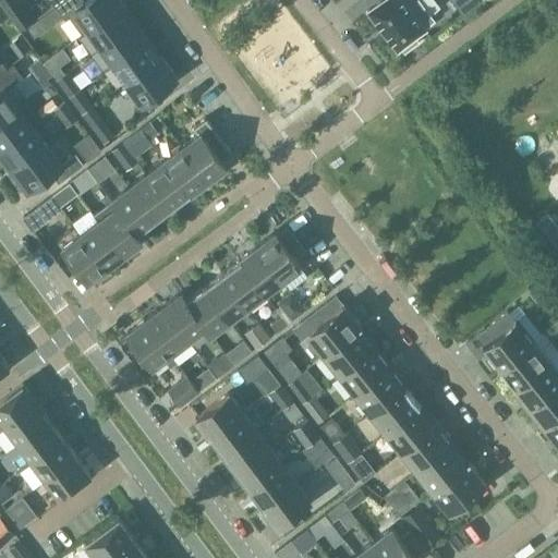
[(62,0),(56,5),(58,8),(62,15),(67,13),(74,24),(82,34),(124,3),(121,0),(84,0),(83,0),(62,0)]
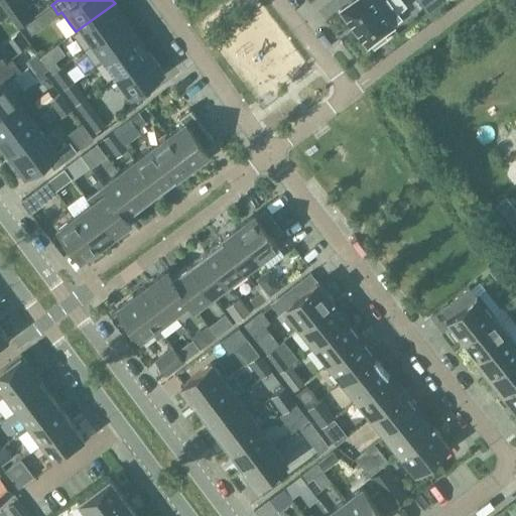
[(400,17),(387,0),(353,0),(341,10),(367,44),(370,42),(373,47),(386,37),(382,33),(393,24),(392,23),(400,17)]
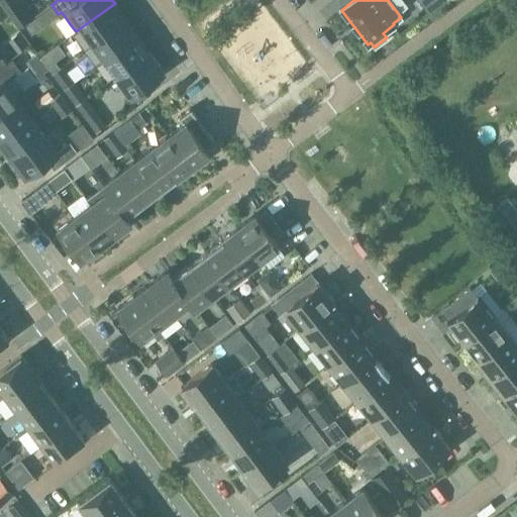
[(18,28),(24,24),(29,20),(16,3),(5,11),(8,15),(18,28)]
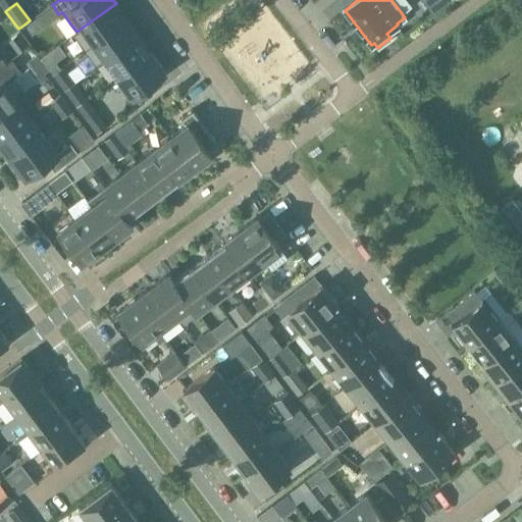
[(112,7),(116,4),(116,3),(76,32),(76,33),(83,29),(94,43),(123,21),(112,7)]
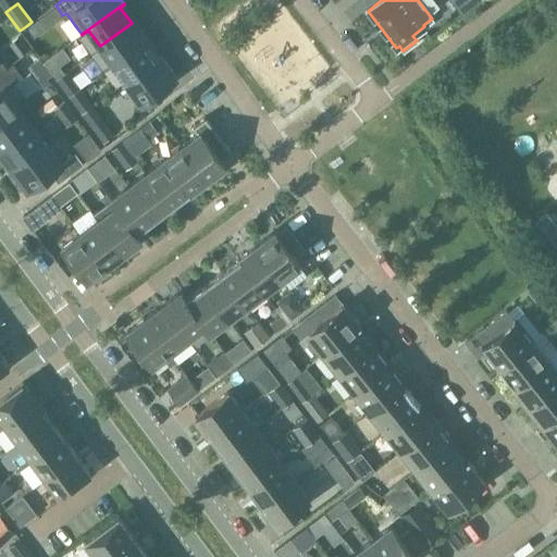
[(32,22),(26,26),(34,36),(42,29),(36,19),(32,22)]
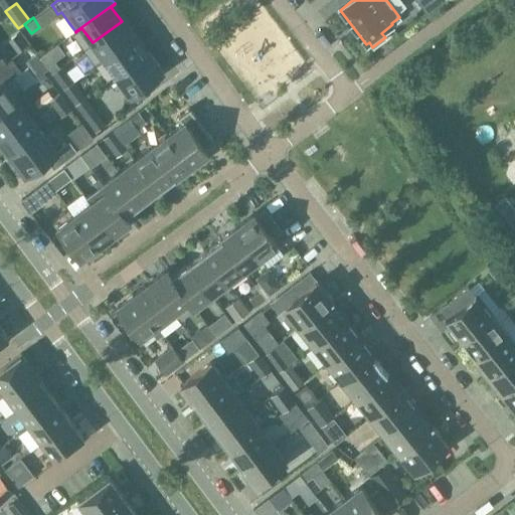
[(93,42),(104,58),(134,37),(122,20),(122,21),(93,42)]
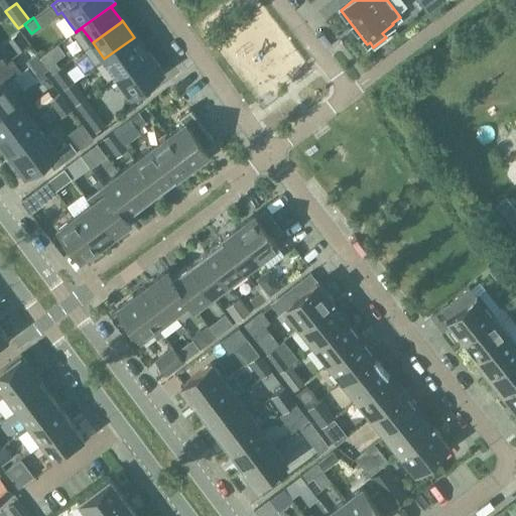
[(104,58),(116,76),(149,51),(146,53),(134,37),(104,58)]
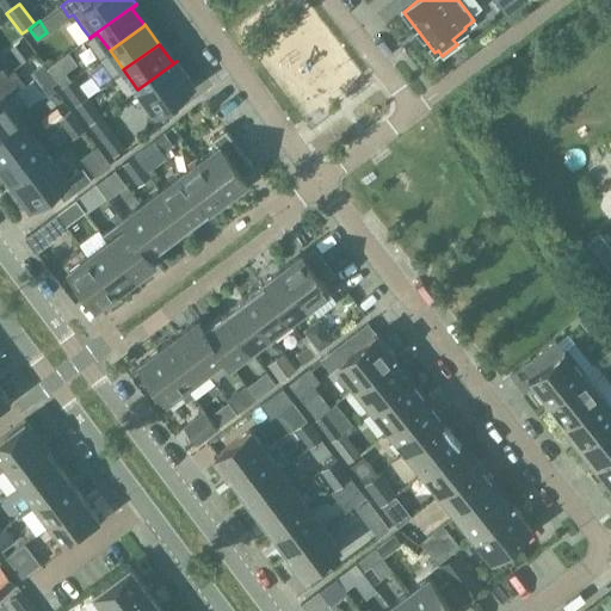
[(65,87),(75,79),(61,60),(49,67),(65,87)]
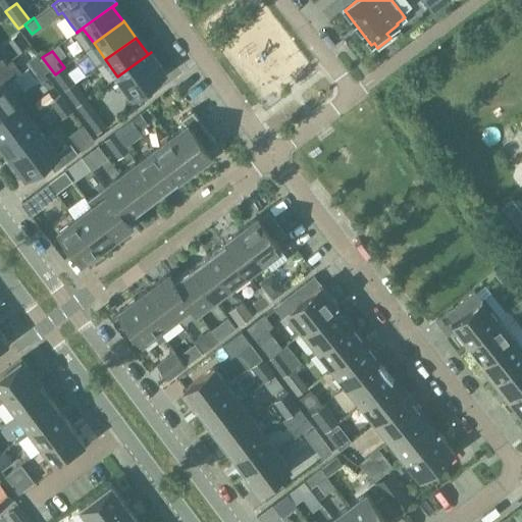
[(117,76),(132,96),(165,72),(151,52),(117,76)]
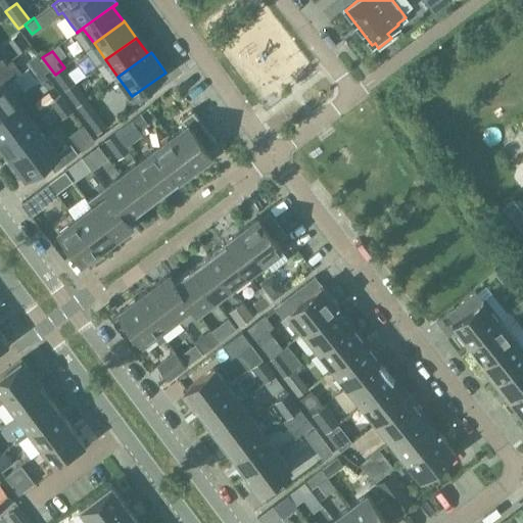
[(12,58),(6,63),(0,67),(0,113),(18,100),(3,81),(19,68),(12,58)]
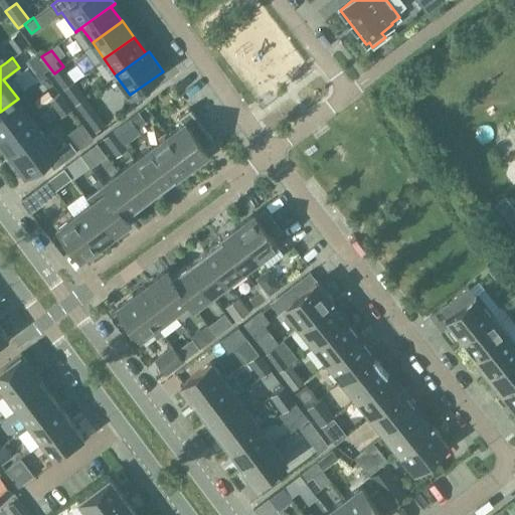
[(63,66),(54,73),(53,74),(66,91),(76,83),(63,66)]
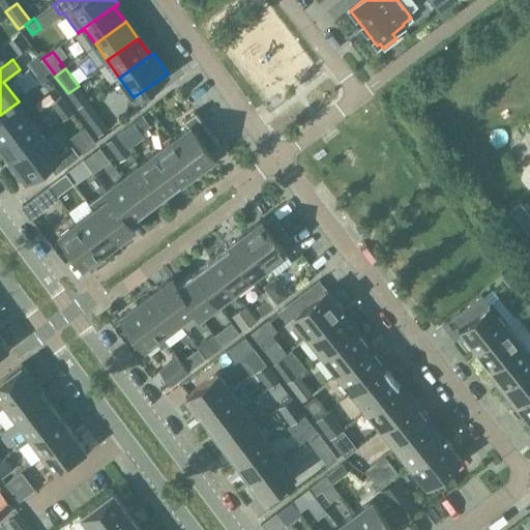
[(79,86),(68,93),(81,110),(91,102),(79,86)]
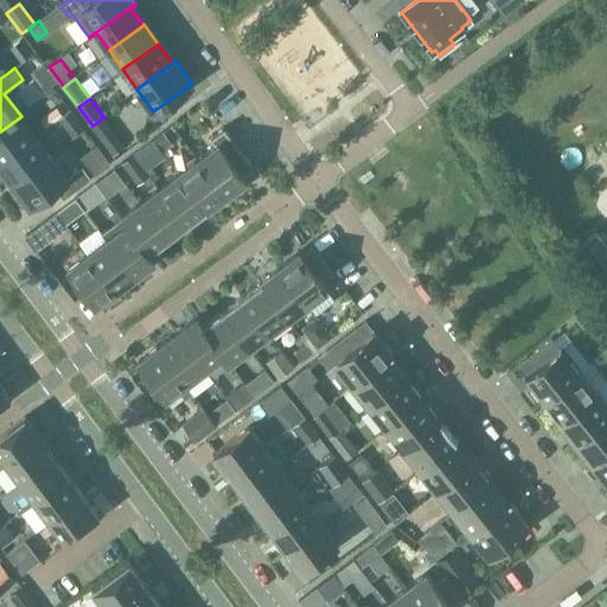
[(58,119),(63,115),(56,107),(45,115),(52,123),(58,119)]
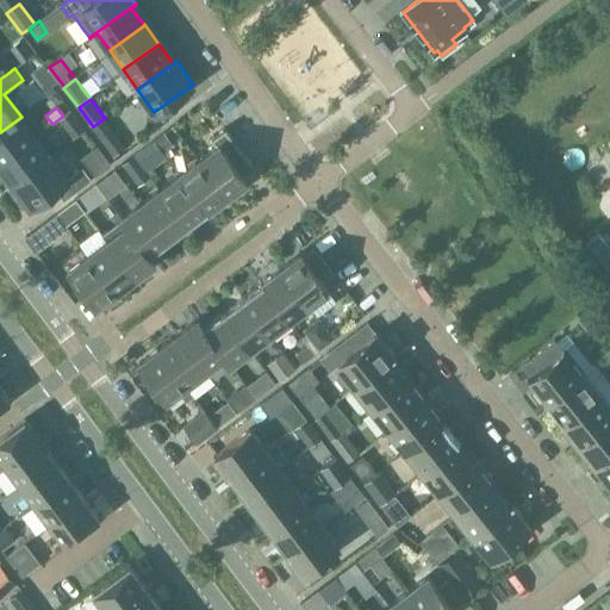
[(58,119),(73,138),(86,129),(72,110),(63,116),(58,119)]
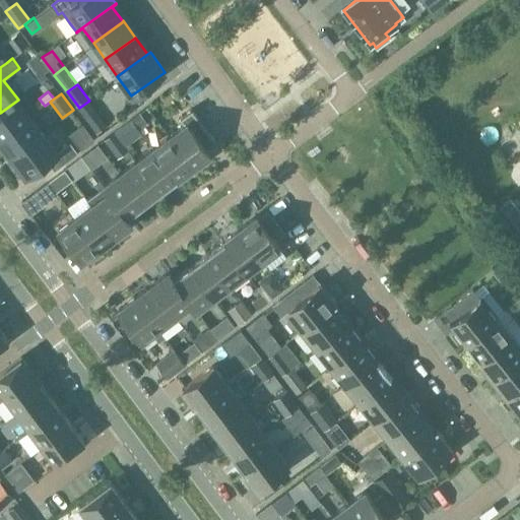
[(18,100),(0,113),(0,136),(1,138),(36,112),(29,104),(23,95),(18,100)]
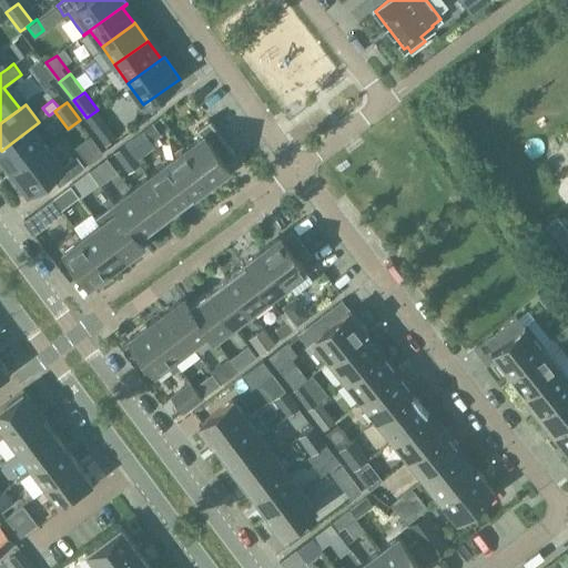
[(118,137),(98,110),(87,118),(107,144),(118,137)]
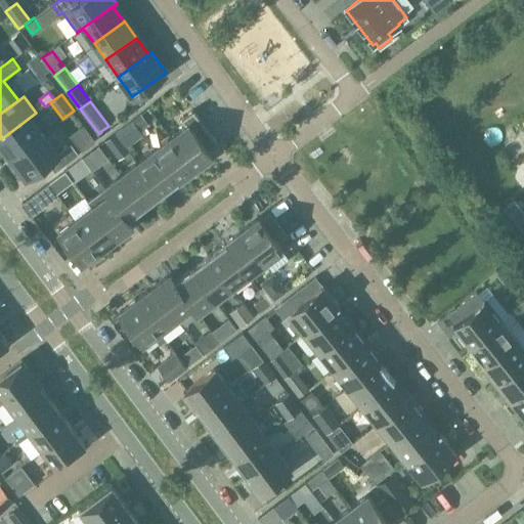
[(187,125),(171,137),(194,169),(212,156),(210,153),(219,144),(193,111),(182,119),(187,125)]
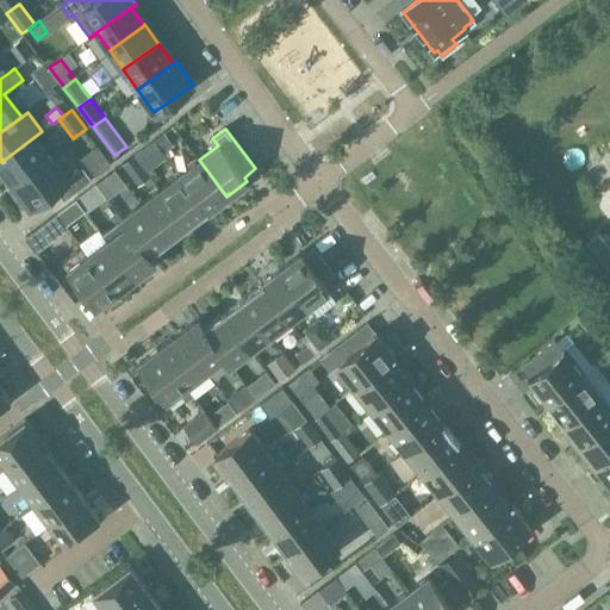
[(1,162),(16,181),(11,185),(12,186),(50,156),(36,137),(43,132),(42,131),(1,162)]
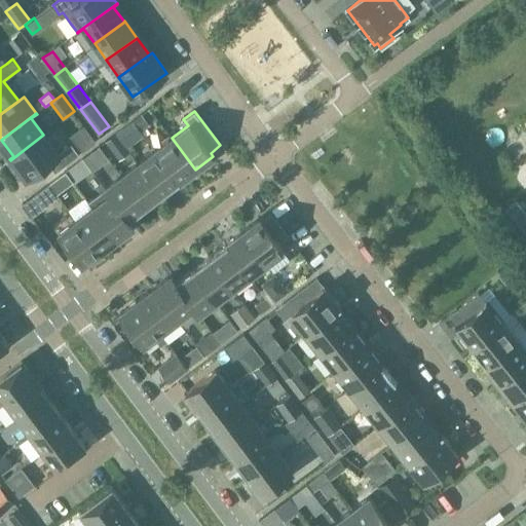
[(150,125),(142,115),(134,121),(141,132),(150,125)]
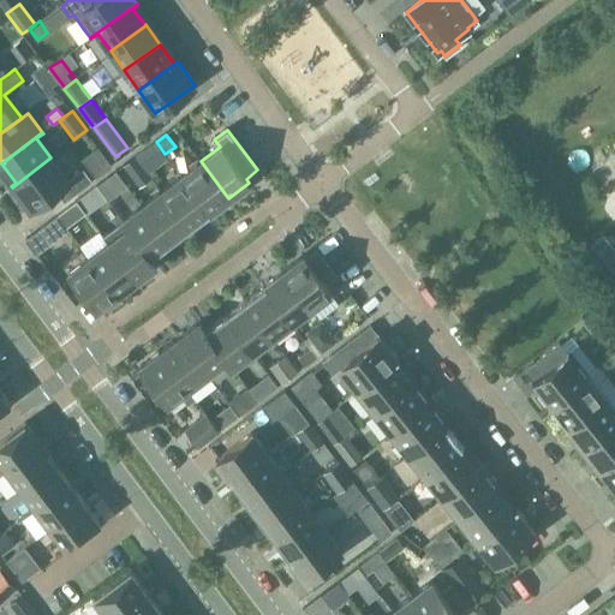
[(79,151),(93,172),(107,162),(95,142),(79,151)]
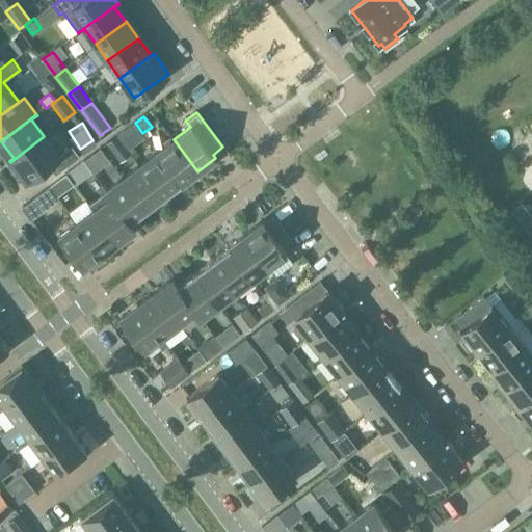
[(135,123),(118,134),(128,149),(145,137),(135,123)]
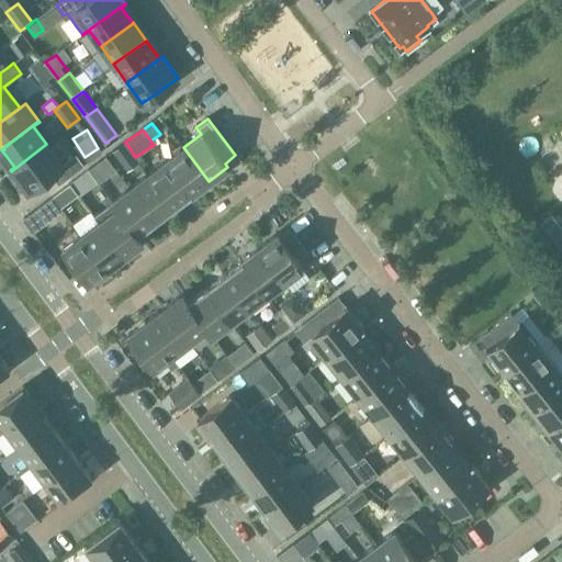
[(112,150),(127,171),(138,163),(124,142),(112,150)]
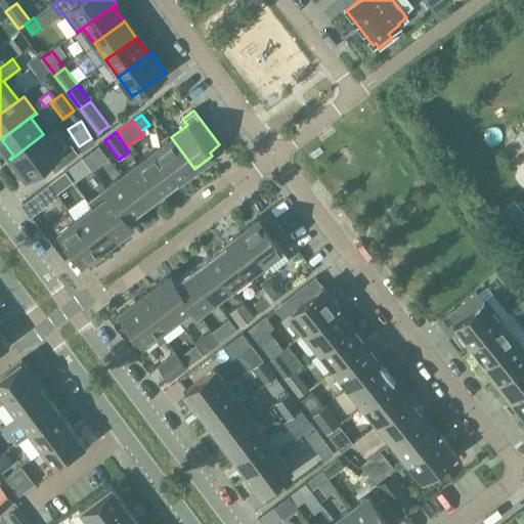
[(57,154),(43,134),(10,160),(25,178),(48,161),(55,170),(79,153),(72,143),(57,154)]
